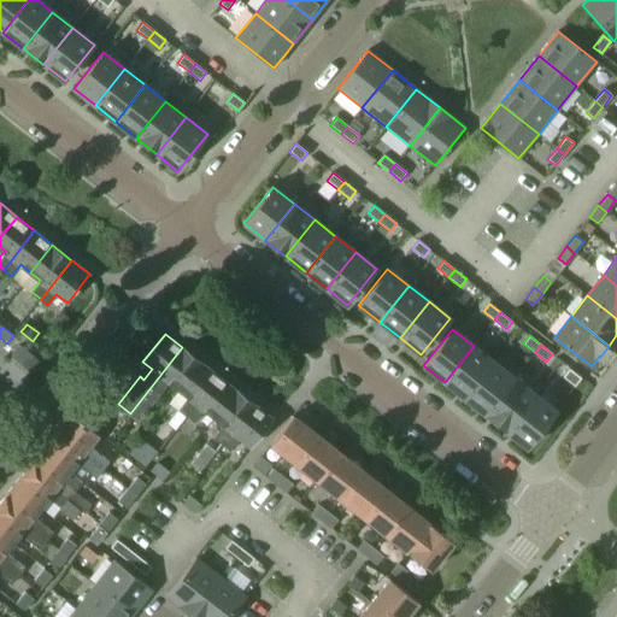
[(465,399),(494,362),(474,346),(445,382),(465,399)]
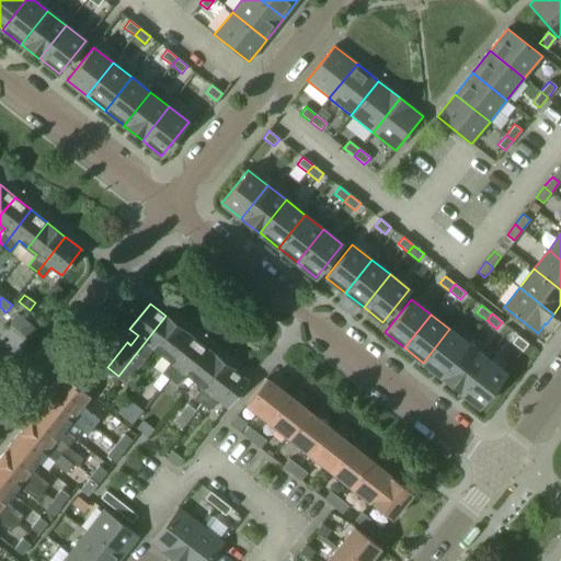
[(161,353),(181,328),(165,316),(118,376),(125,381),(153,346),(161,353)]
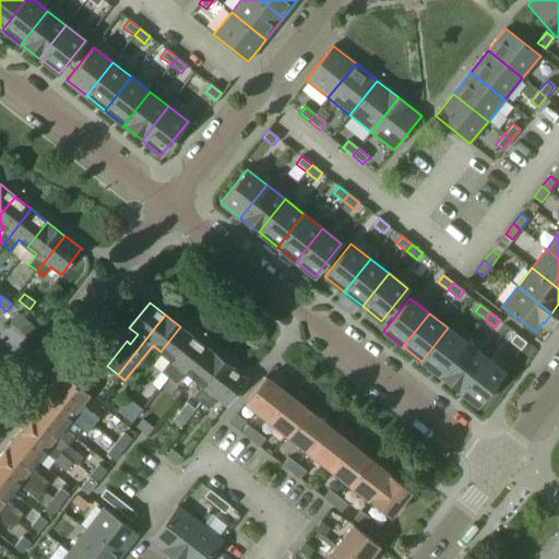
[(168,376),(197,340),(180,326),(161,352),(169,358),(161,369),(168,376)]
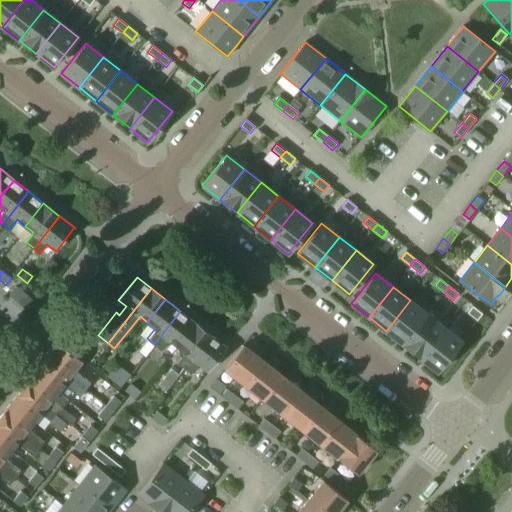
[(403,344),(427,314),(410,300),(386,331),(403,344)]
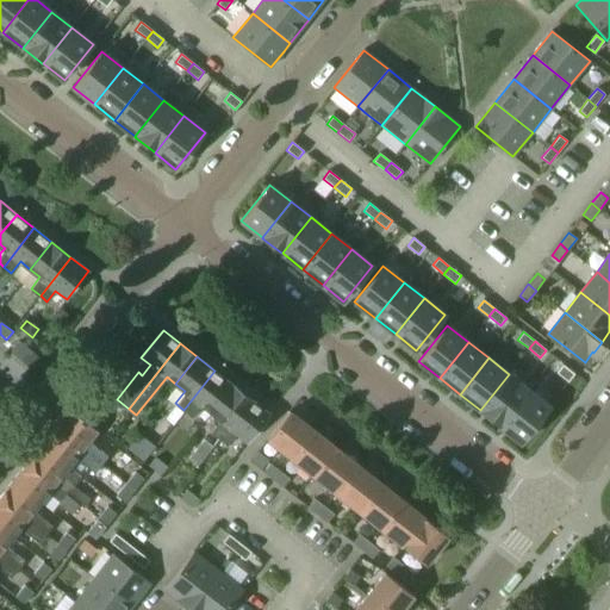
[(574,374),(562,365),(556,372),(568,381),(574,374)]
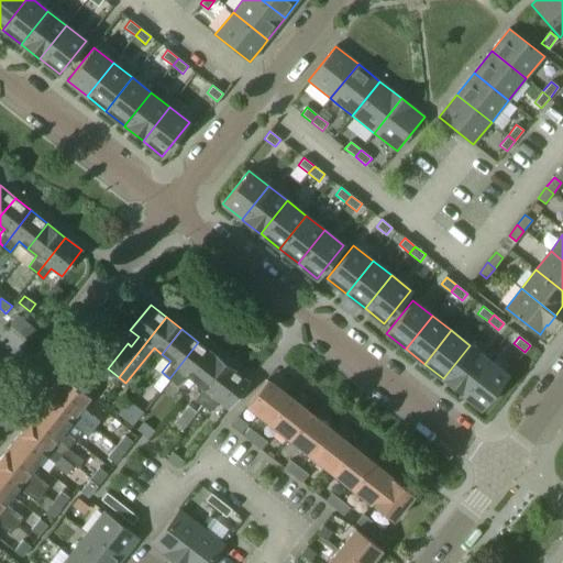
[(195,379),(214,355),(198,342),(169,378),(177,384),(186,373),(195,379)]
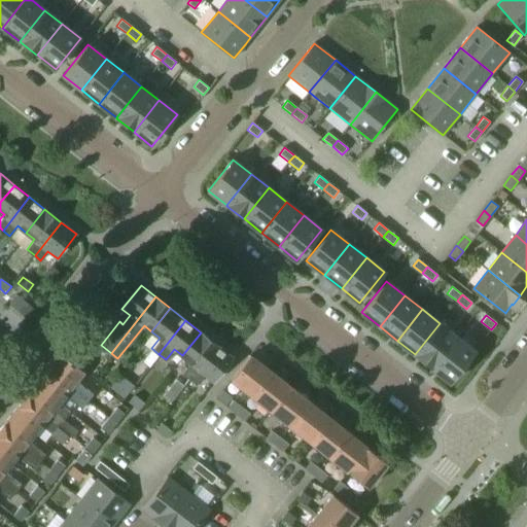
[(432,367),(457,337),(440,323),(415,354),(432,367)]
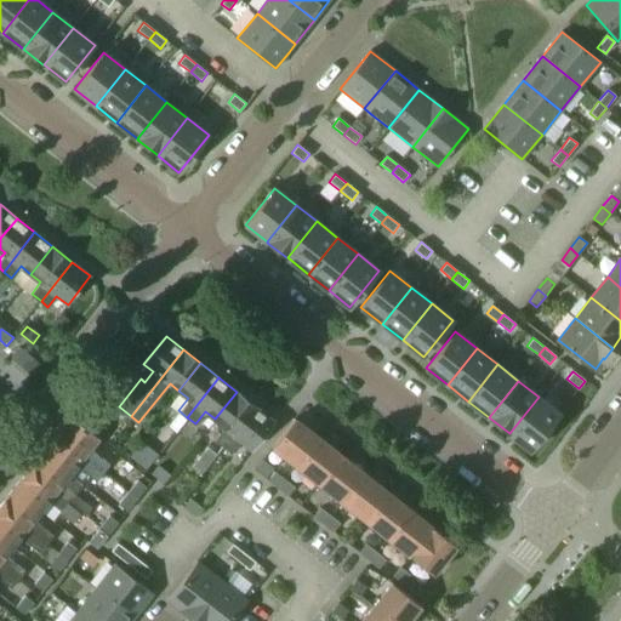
[(223,445),(255,405),(237,392),(215,419),(224,427),(216,439),(223,445)]
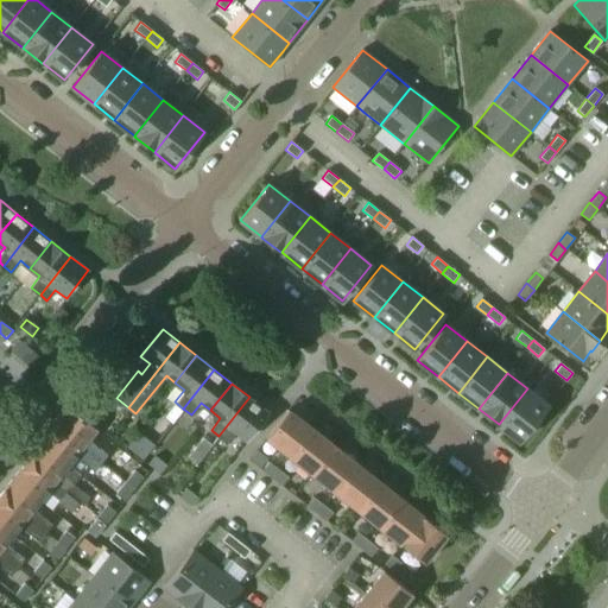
[(519,442),(548,405),(527,388),(499,424),(519,442)]
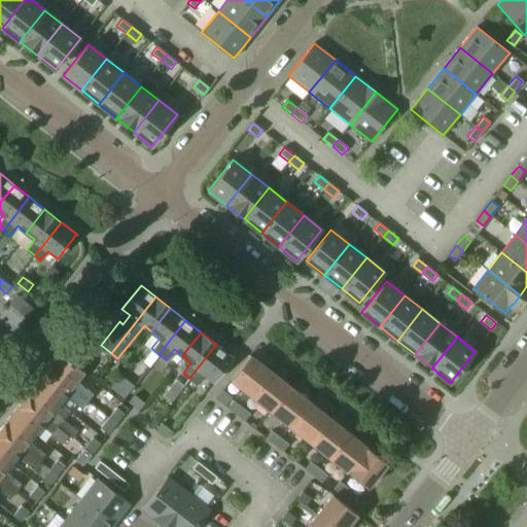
[(233,357),(216,344),(189,378),(197,383),(204,374),(213,382),(233,357)]
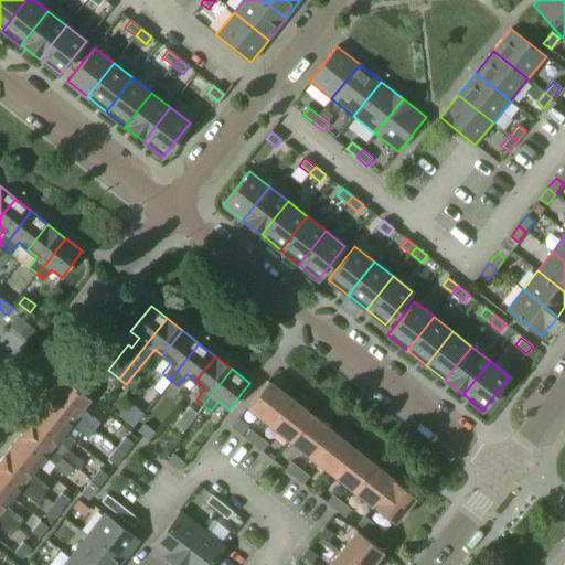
[(64,379),(51,395),(94,429),(99,422),(83,408),(89,400),(64,379)]
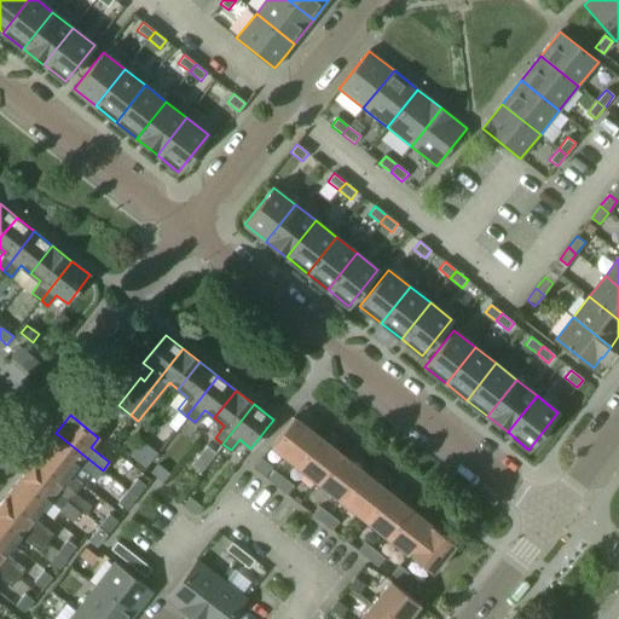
[(271,446),(291,462),(314,433),(294,417),(271,446)]
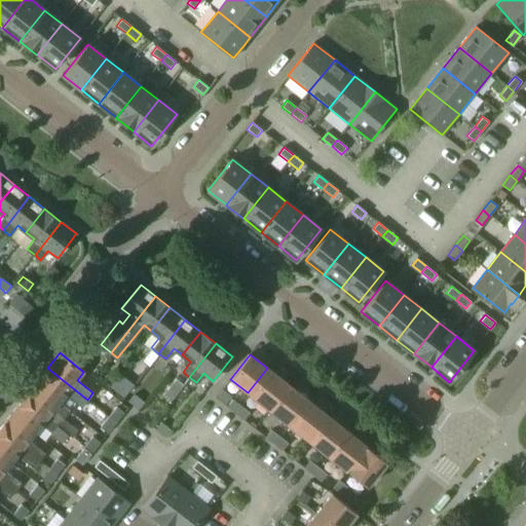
[(87,400),(47,368),(36,382),(60,402),(66,395),(81,407),(87,400)]
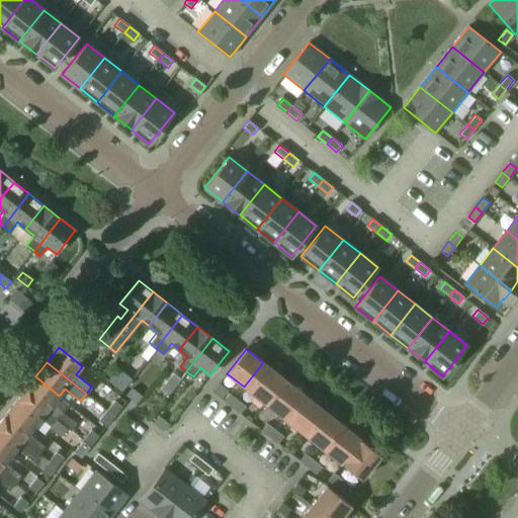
[(264,403),(283,378),(263,362),(244,386),(264,403)]
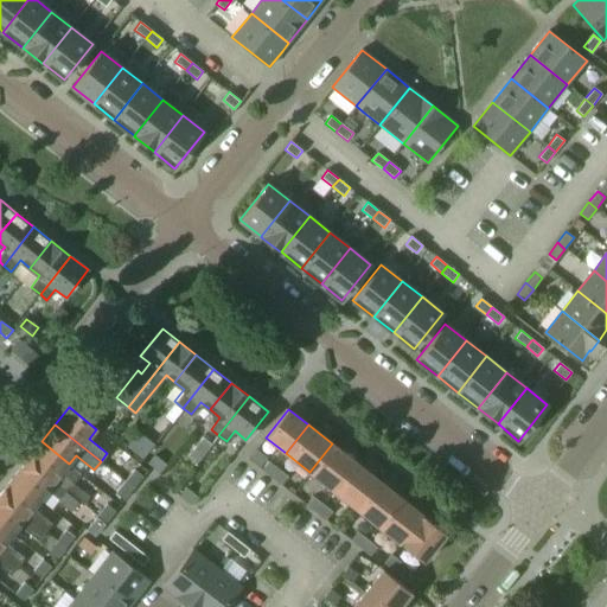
[(135,434),(126,446),(142,458),(151,447),(135,434)]
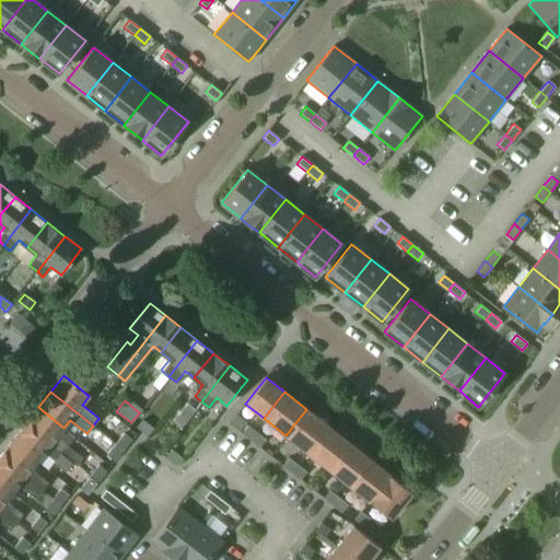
[(74,436),(63,428),(38,407),(25,423),(26,423),(61,452),(73,462),(77,464),(82,457),(68,445),(74,436)]
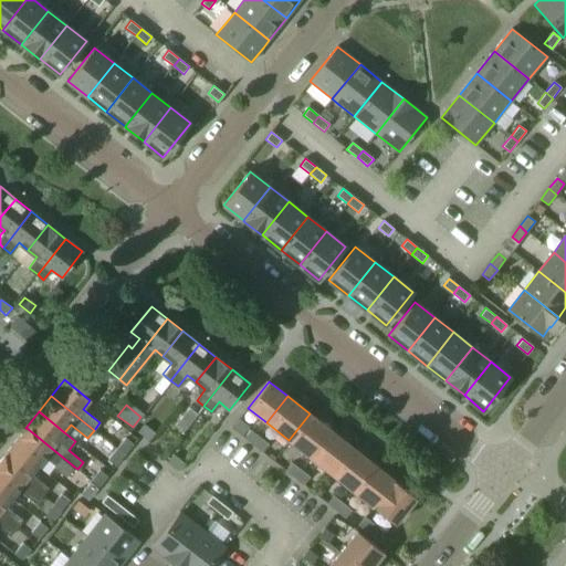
[(310,456),(331,430),(310,413),(289,440),(310,456)]
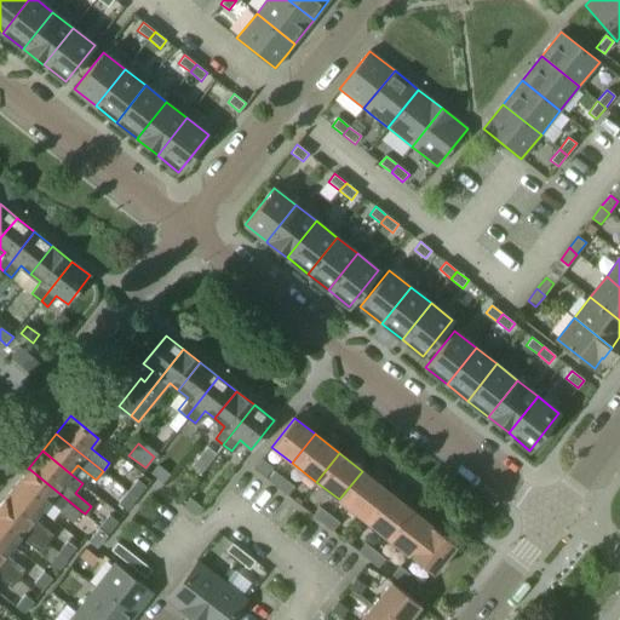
[(158,464),(151,472),(156,477),(162,482),(170,474),(158,464)]
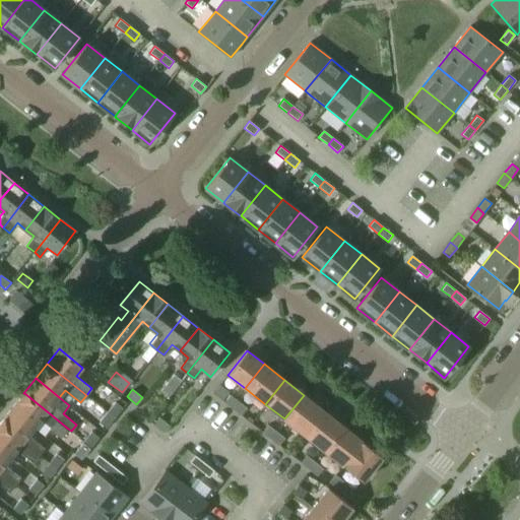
[(57,419),(24,393),(12,408),(36,428),(42,418),(52,427),(57,419)]
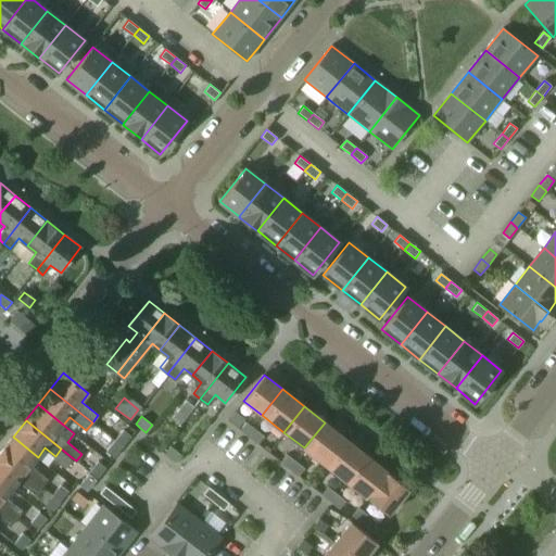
[(245,422),(240,430),(249,437),(254,429),(245,422)]
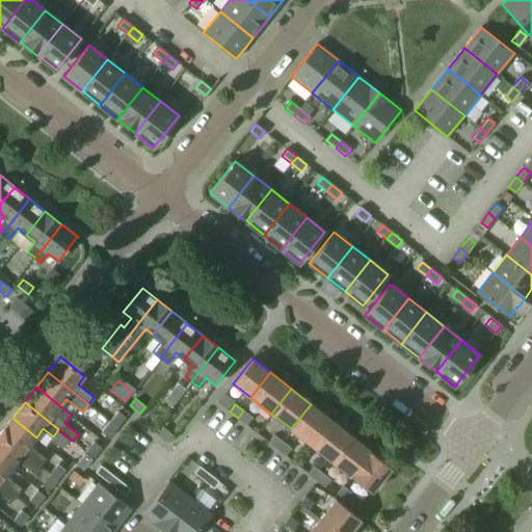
[(311,444),(330,420),(311,404),(291,428),(311,444)]
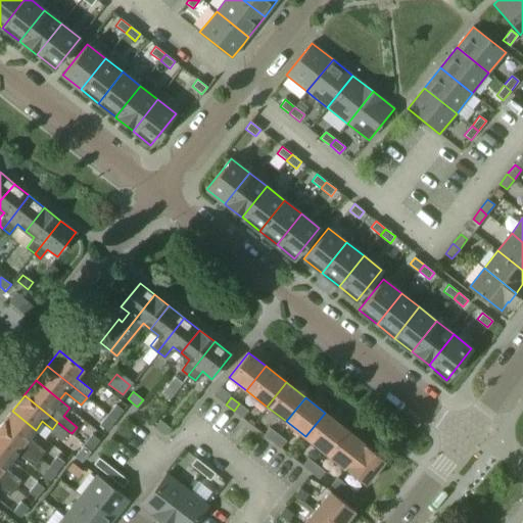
[(241,417),(247,410),(239,403),(234,411),(241,417)]
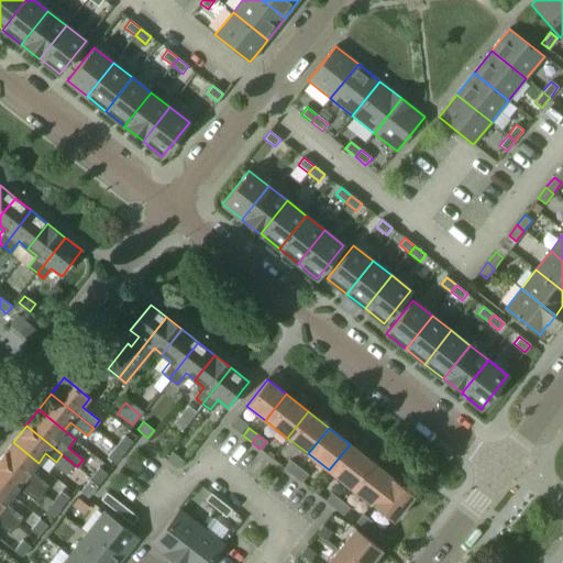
[(125,437),(118,446),(124,453),(133,442),(125,437)]
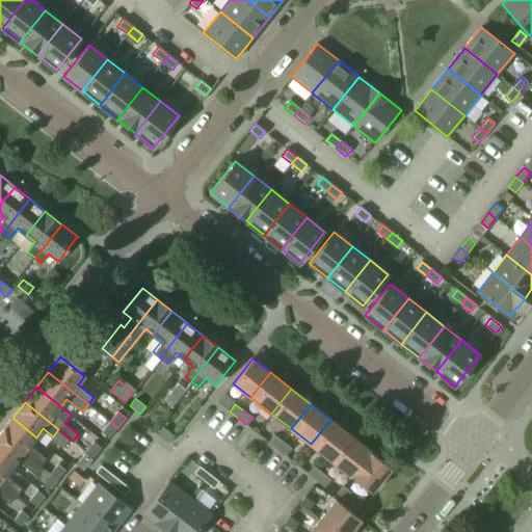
[(36,437),(12,418),(0,432),(0,433),(40,464),(45,458),(29,446),(36,437)]
